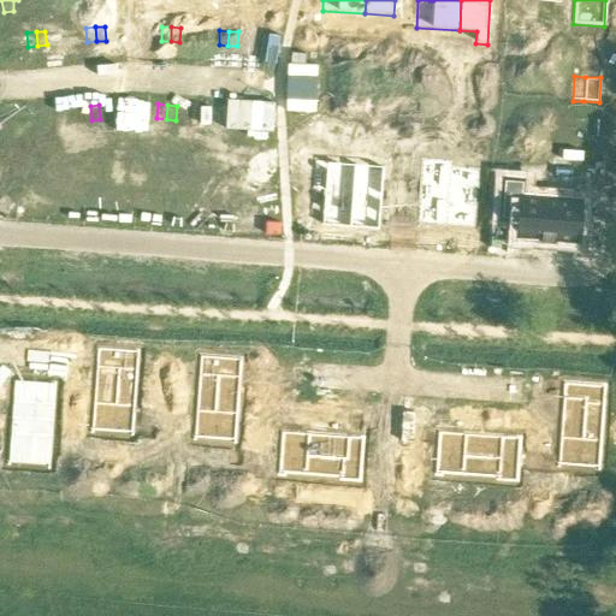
[(90,106),(81,106),(82,120),(92,120),(90,106)]
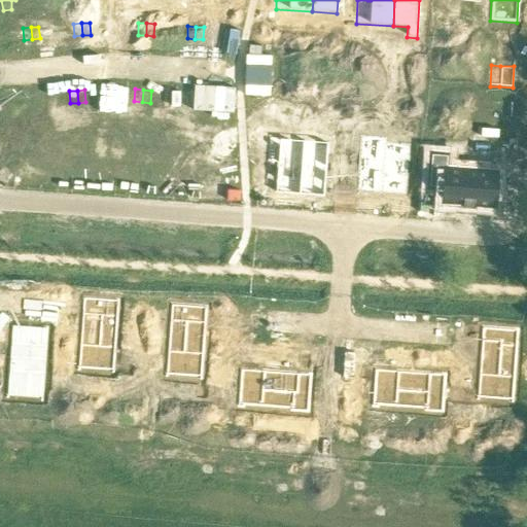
[(185,93),(184,105),(192,106),(194,94),(185,93)]
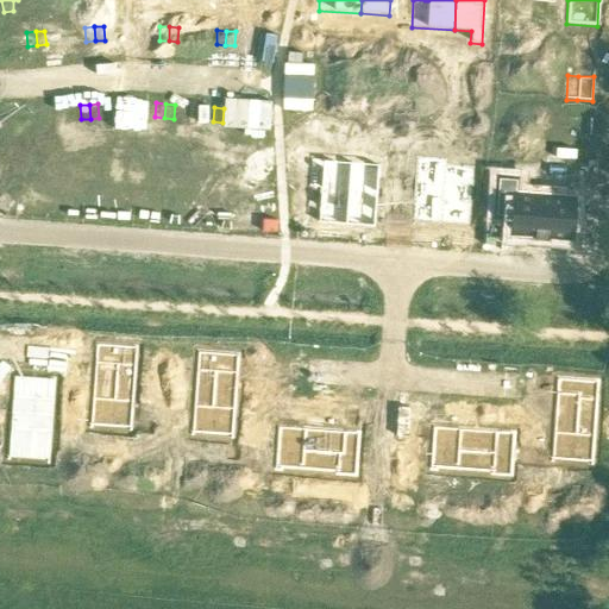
[(38,108),(29,110),(30,124),(39,123),(38,108)]
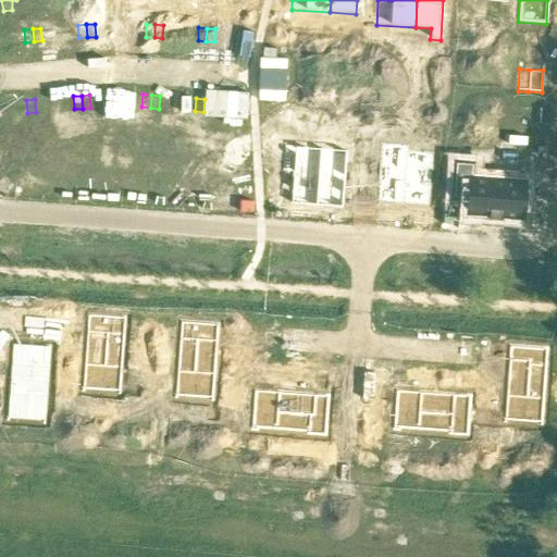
[(205,99),(203,112),(212,112),(213,99),(205,99)]
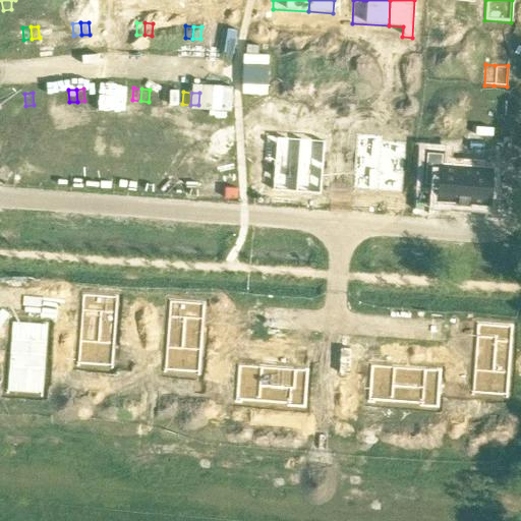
[(24,94),(16,94),(17,106),(25,106),(24,94)]
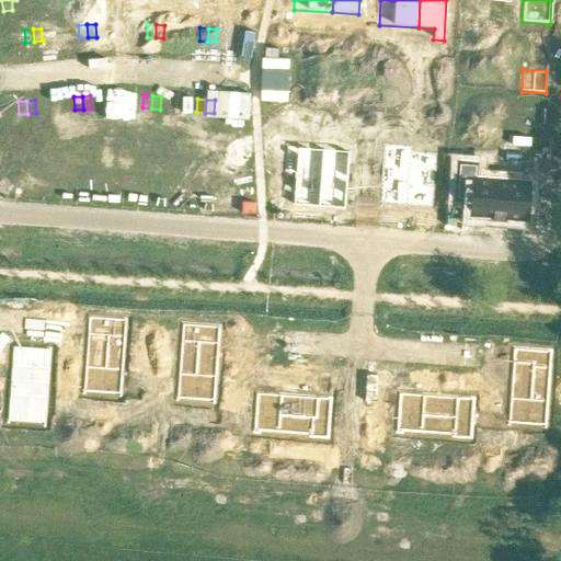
[(172,193),(199,195),(202,151),(184,150),(184,140),(175,140),(172,193)]
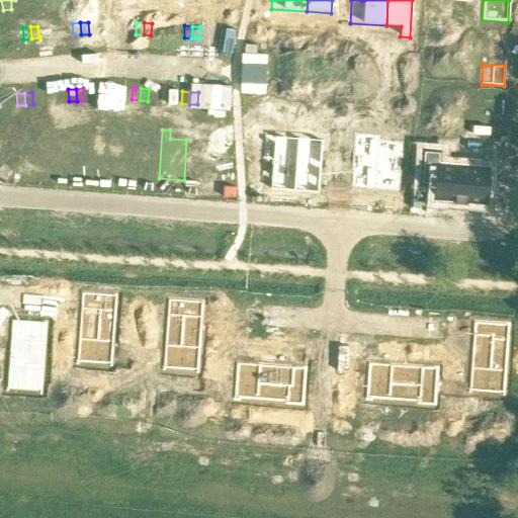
[(203,141),(186,140),(184,180),(209,182),(213,133),(204,133),(203,141)]
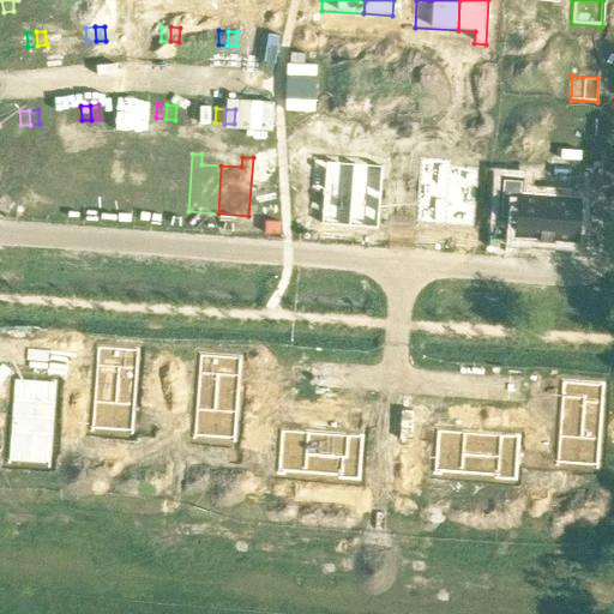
[(420,160),(415,223),(444,226),(449,167),(450,161),(420,160)]
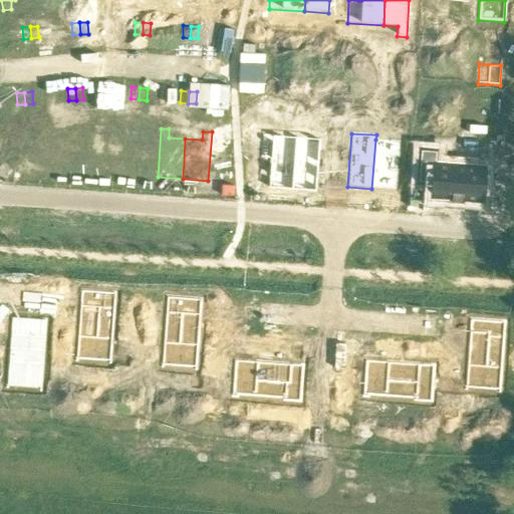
[(259,135),(258,158),(270,159),(268,189),(292,191),(295,138),(259,135)]
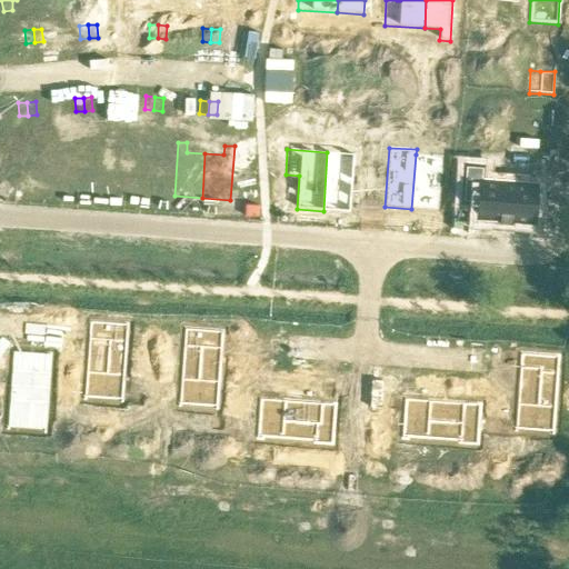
[(327,152),(323,211),(349,212),(353,153),(327,152)]
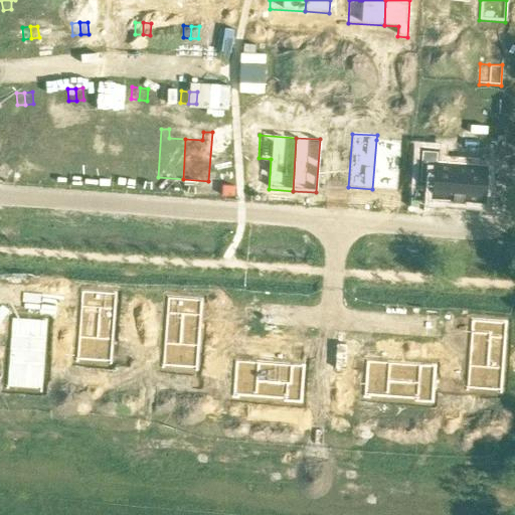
[(376,140),(372,189),(396,191),(399,142),(376,140)]
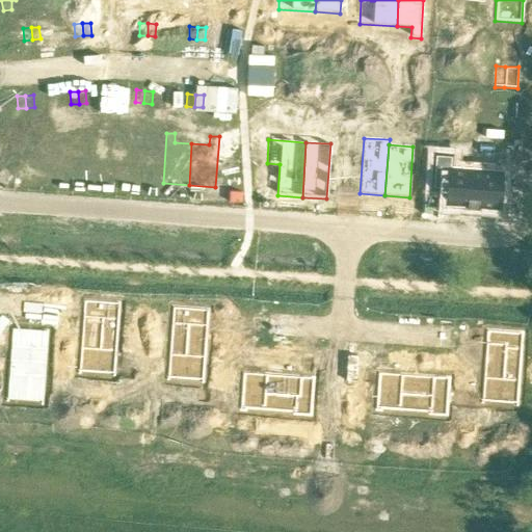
[(451,157),(434,156),(432,189),(447,190),(446,206),(467,208),(466,210),(468,211),(468,208),(476,208),(476,211),(477,211),(477,209),(498,210),(499,186),(500,174),(451,169),(451,157)]
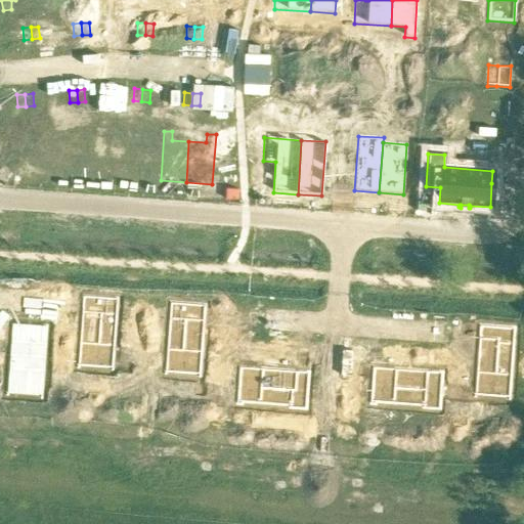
[(83,298),(77,367),(113,370),(120,301),(83,298)]
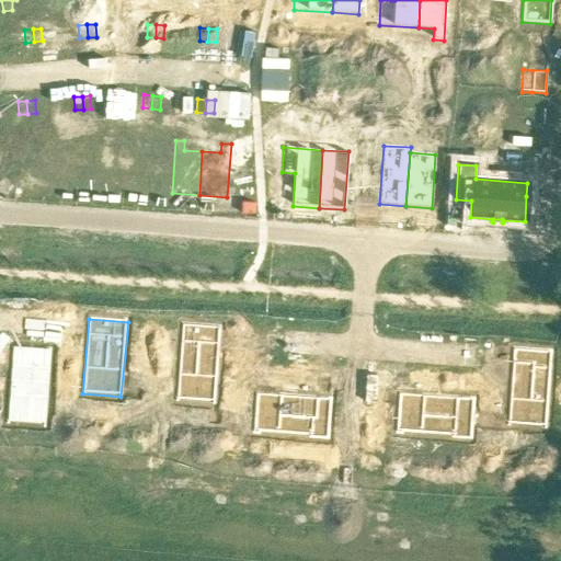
[(180,327),(176,400),(215,401),(218,329),(180,327)]
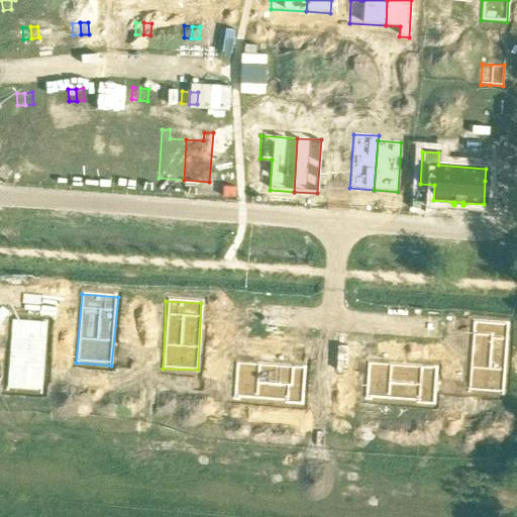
[(11,319),(6,392),(7,392),(8,389),(39,392),(39,394),(41,394),(46,322),(11,319)]
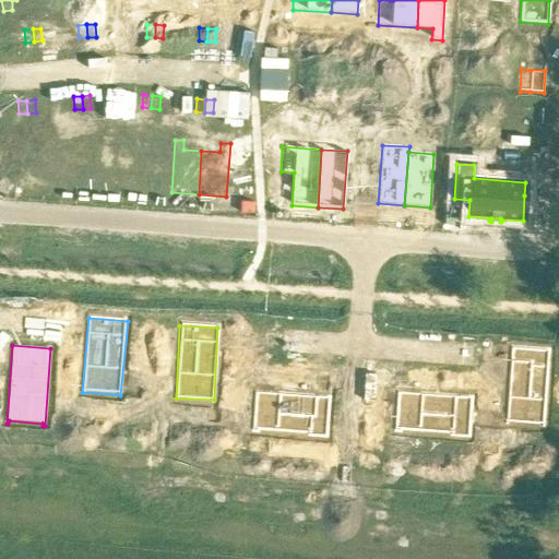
[(510,349),(506,424),(546,426),(550,352),(510,349)]
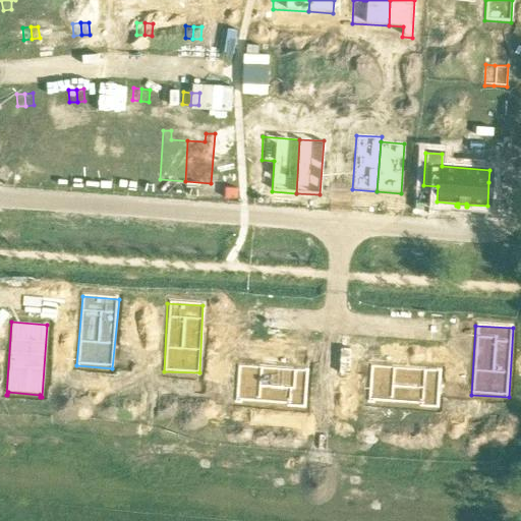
[(371,366),(369,405),(437,408),(438,368),(371,366)]
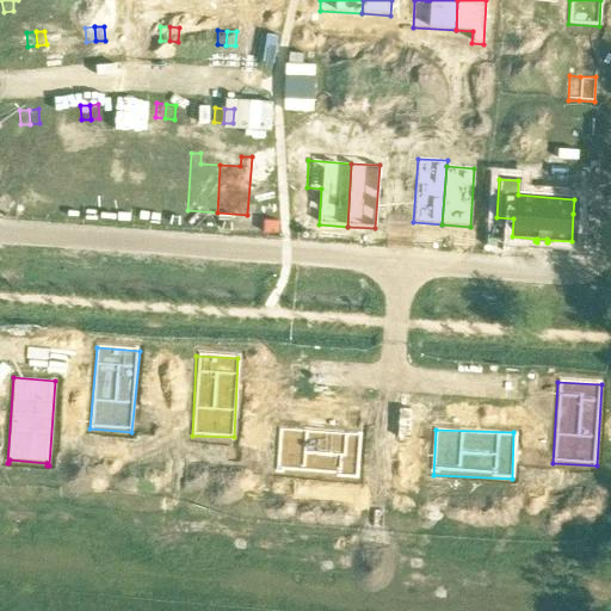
[(278,431),(276,476),(358,480),(359,434),(278,431)]
